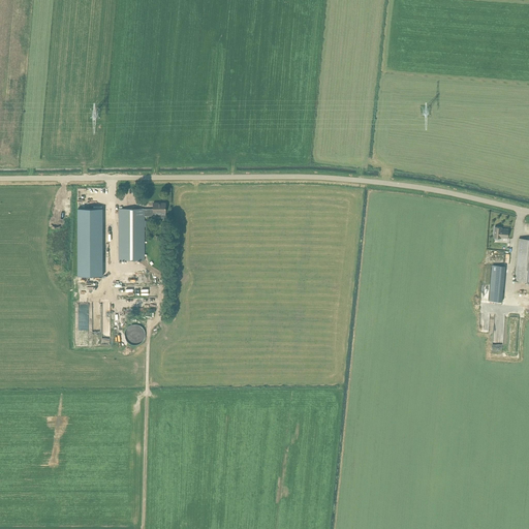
[(145,209),(119,209),(119,260),(114,260),(114,282),(150,282),(150,260),(144,260),(145,216),(154,216),(154,212),(165,212),(165,203),(153,203),(153,209),(145,209)]
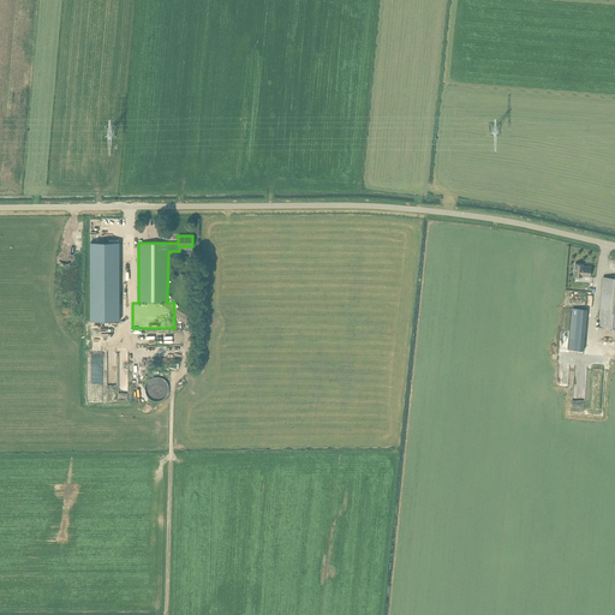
[(119,243),(90,243),(90,261),(119,261),(119,243)]
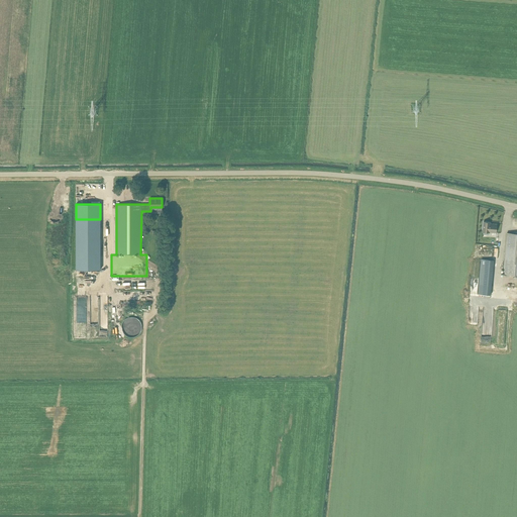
[(490,232),(496,232),(497,224),(490,223),(491,222),(484,222),(483,232),(490,232)]
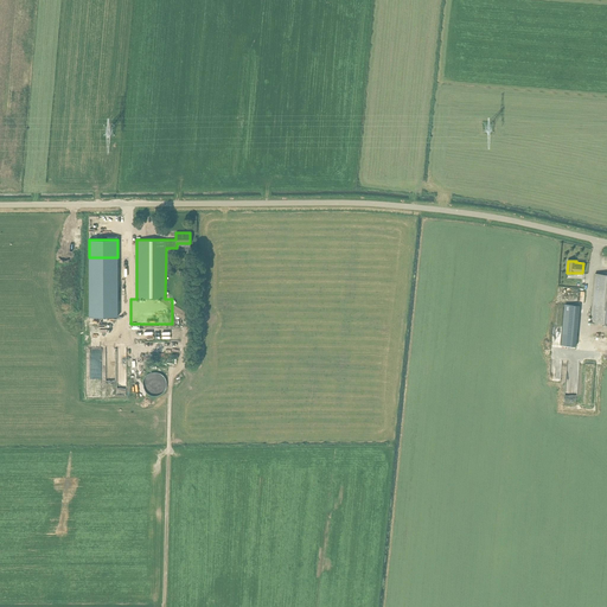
[(606,274),(595,274),(595,280),(590,321),(606,323),(606,274)]
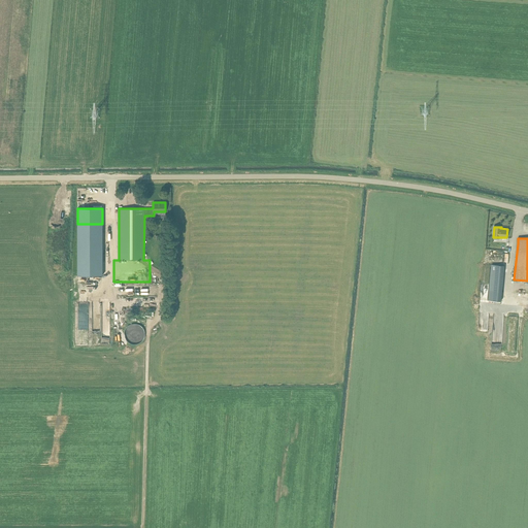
[(490,291),(504,292),(505,265),(491,264),(490,291)]
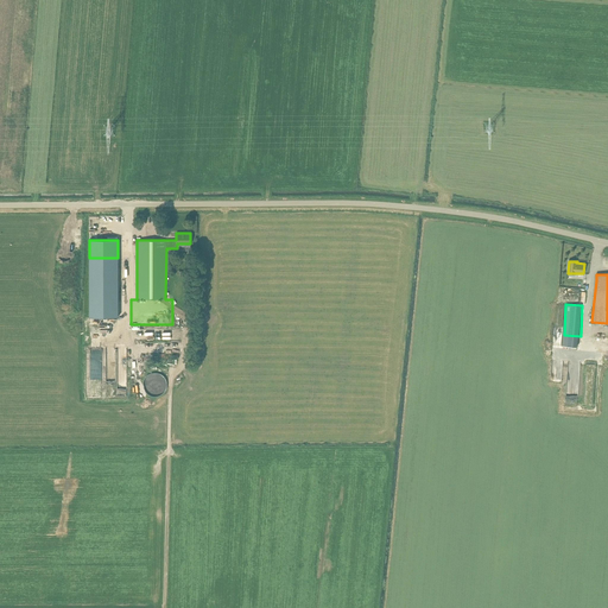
[(146,393),(164,397),(169,378),(151,373),(149,379),(154,380),(153,384),(150,382),(146,393)]
